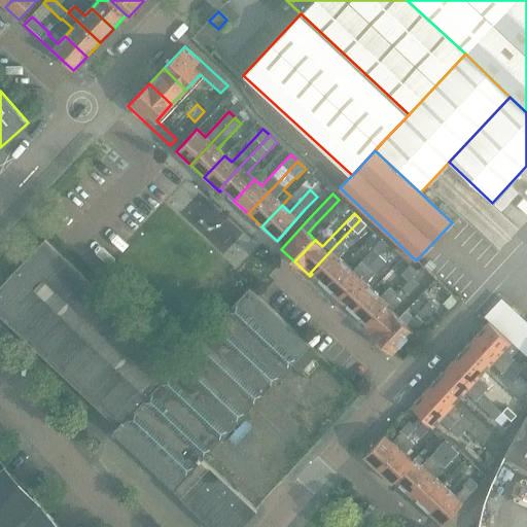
[(351,257),(344,251),(367,226),(360,219),(338,243),(310,273),(312,274),(324,286),(345,264),(351,257)]
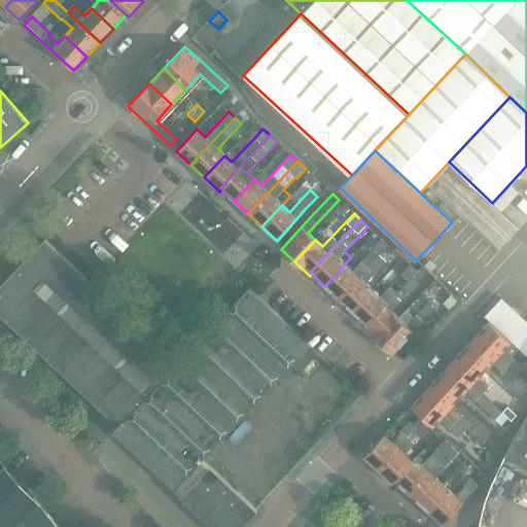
[(202,459),(310,345),(249,288),(177,365),(45,240),(6,281),(0,287),(0,318),(103,415),(100,419),(112,430),(110,433),(115,438),(116,437),(211,526),(240,526),(256,511),(202,459)]
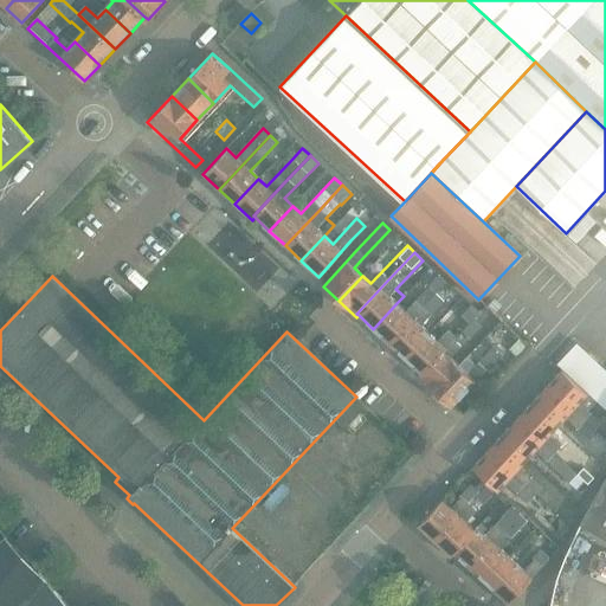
[(429,333),(420,324),(443,301),(436,294),(423,308),(389,343),(405,359),(429,333)]
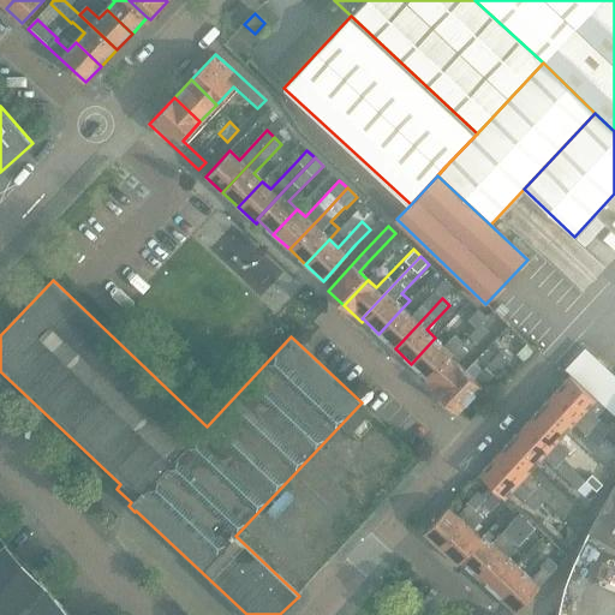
[(378,334),(395,348),(429,312),(422,305),(411,316),(402,308),(378,334)]
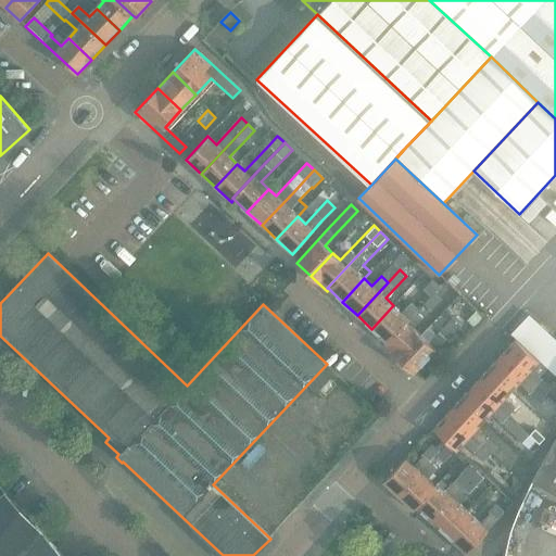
[(430,297),(439,286),(432,280),(422,290),(430,297)]
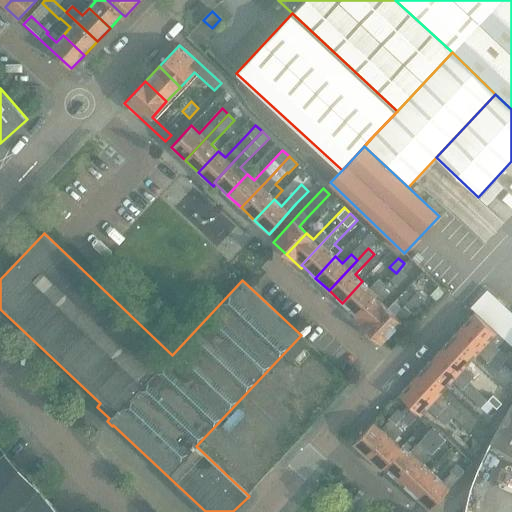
[(356,315),(382,287),(384,285),(378,279),(369,288),(362,281),(342,303),(356,315)]
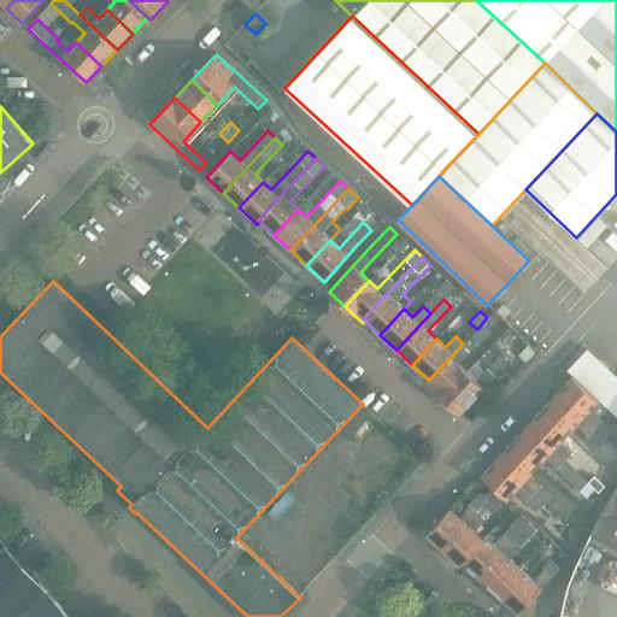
[(427,383),(442,398),(466,372),(458,365),(469,353),(460,346),(429,380),(427,383)]
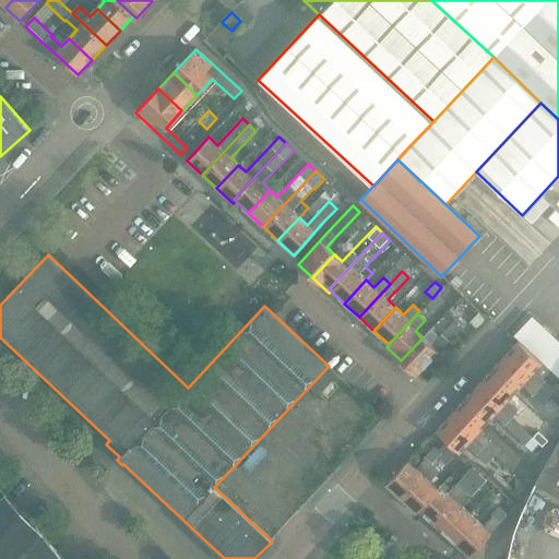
[(520,344),(539,323),(531,316),(512,335),(518,342),(520,344)]
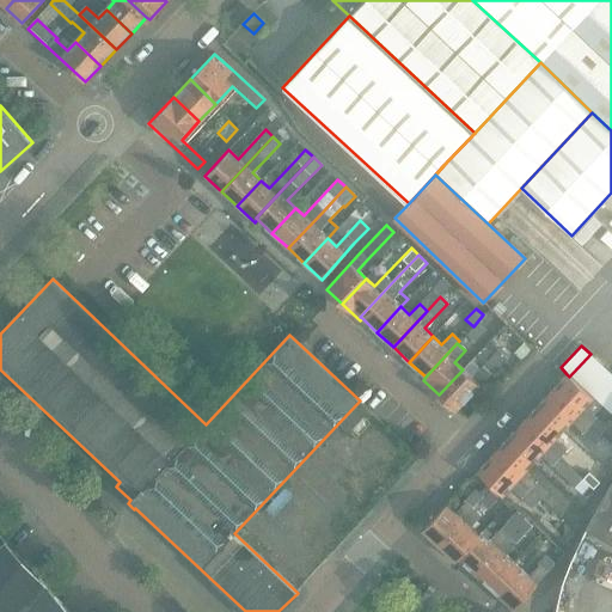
[(456,410),(489,374),(507,356),(499,349),(481,368),(472,360),(463,369),(439,395),(456,410)]
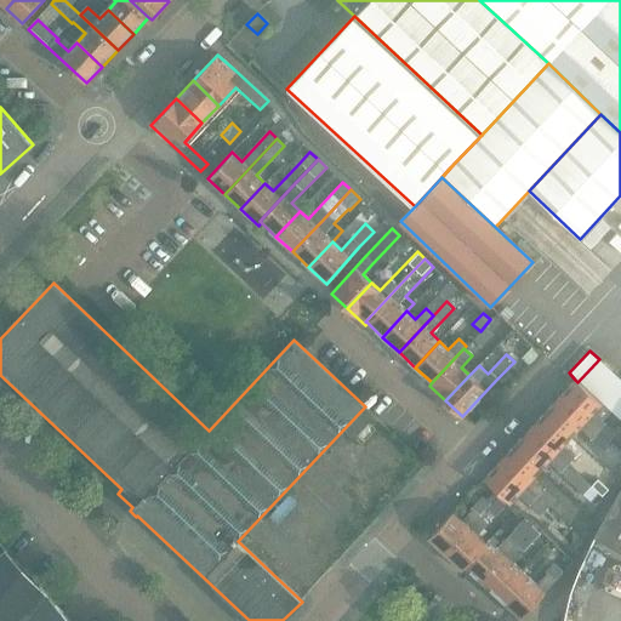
[(587,391),(609,368),(599,359),(577,382),(587,391)]
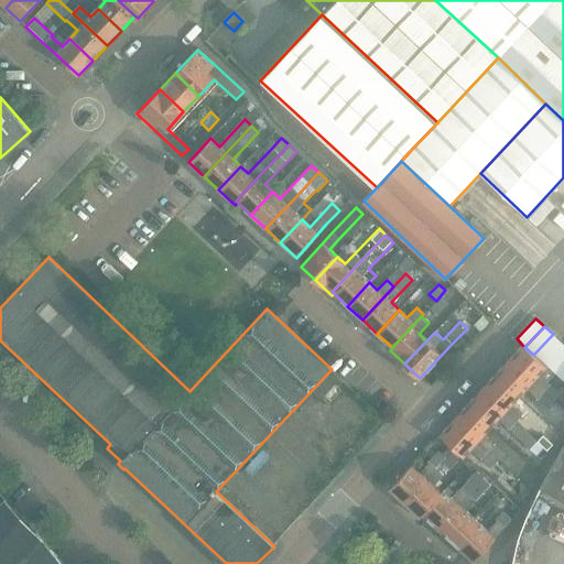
[(542,362),(562,342),(553,334),(533,355),(542,362)]
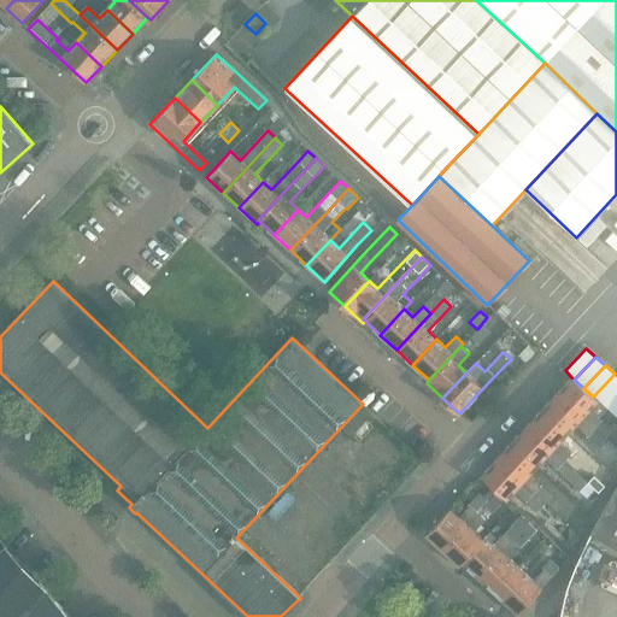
[(603,406),(616,389),(616,376),(615,374),(593,397),(598,401),(603,406)]
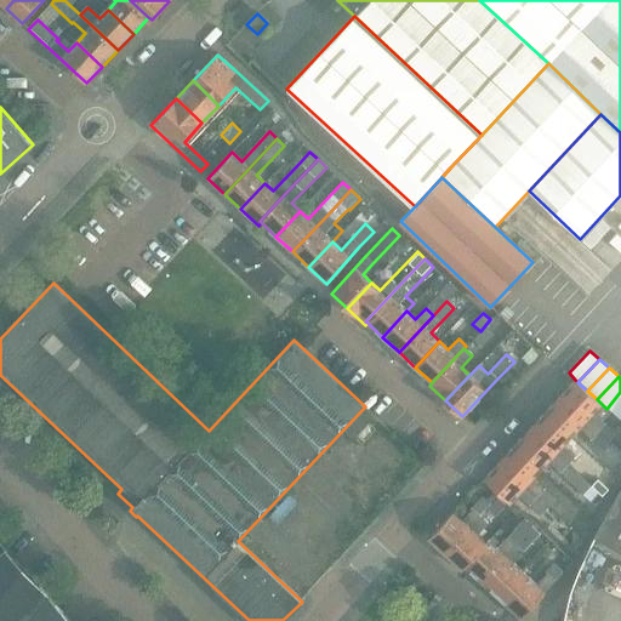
[(575,380),(560,397),(598,432),(610,443),(616,436),(605,425),(593,414),(602,404),(597,399),(587,391),(577,382),(575,380)]
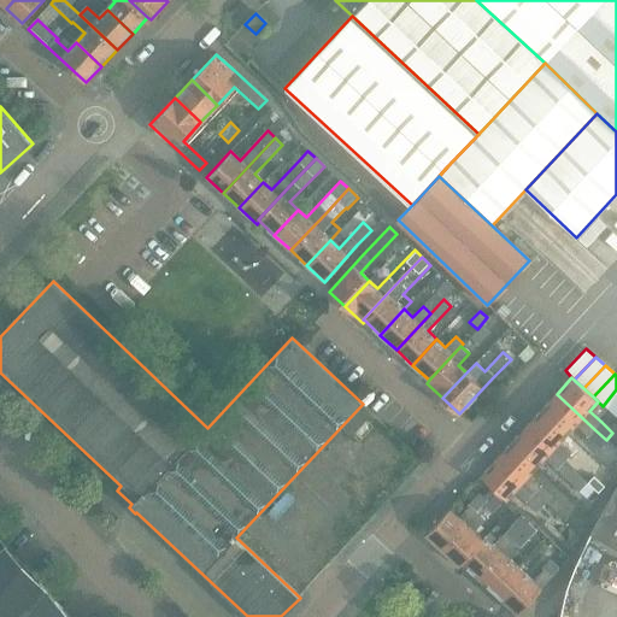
[(612,415),(616,409),(616,389),(603,406),(612,415)]
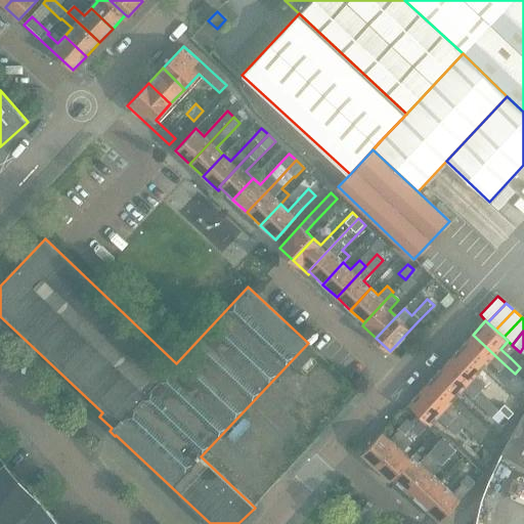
[(473,335),(460,349),(481,369),(488,361),(498,370),(508,380),(515,374),(505,364),(473,335)]
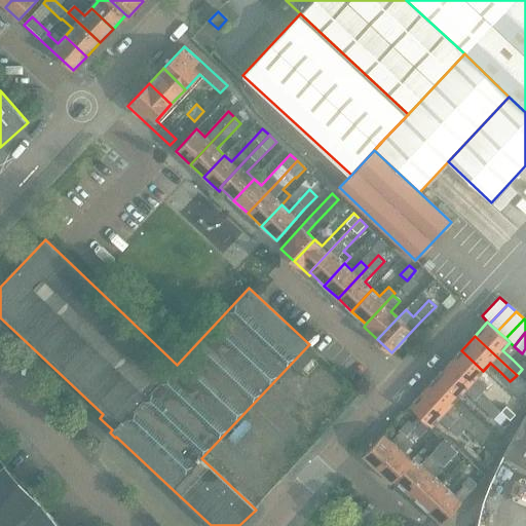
[(461,350),(448,364),(481,393),(487,386),(477,377),(483,371),(461,350)]
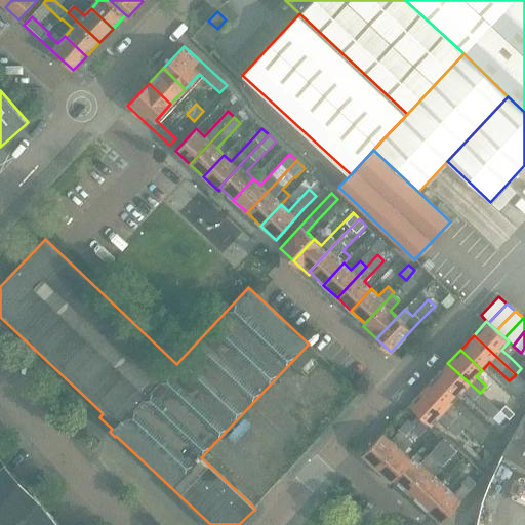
[(447,363),(435,376),(456,397),(463,390),(474,399),(493,418),(500,411),(497,408),(485,397),(480,393),(447,363)]
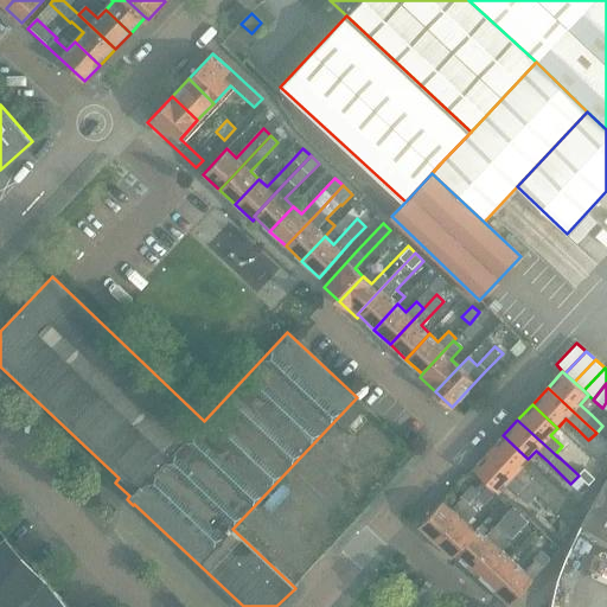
[(503,435),(487,452),(524,486),(536,497),(543,490),(531,478),(519,468),(528,459),(503,435)]
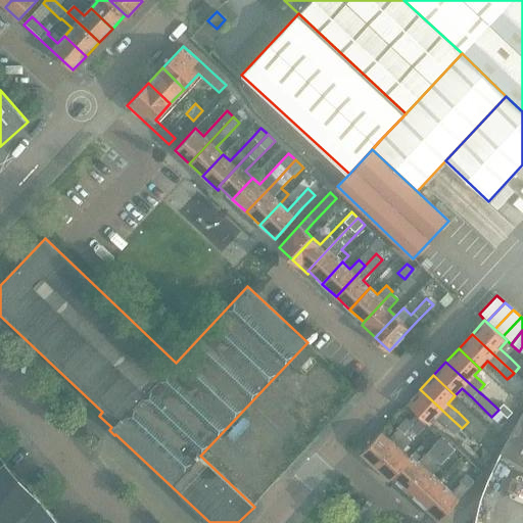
[(420,389),(407,403),(417,414),(421,417),(428,424),(429,423),(436,416),(445,425),(456,434),(462,428),(452,419),(420,389)]
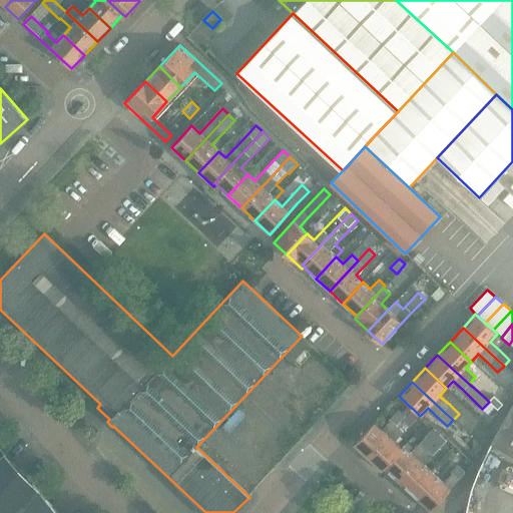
[(492,443),(491,444),(512,457),(512,405),(494,439),(492,443)]
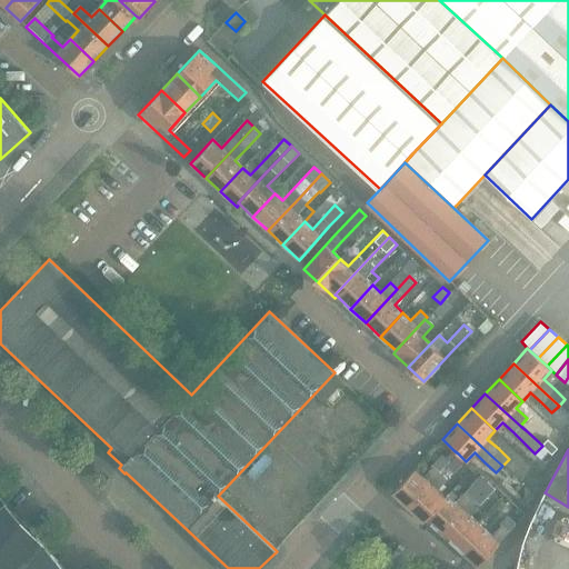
[(415,470),(392,493),(408,507),(440,473),(457,456),(458,453),(453,450),(446,459),(442,456),(432,467),(423,477),(416,469),(415,470)]
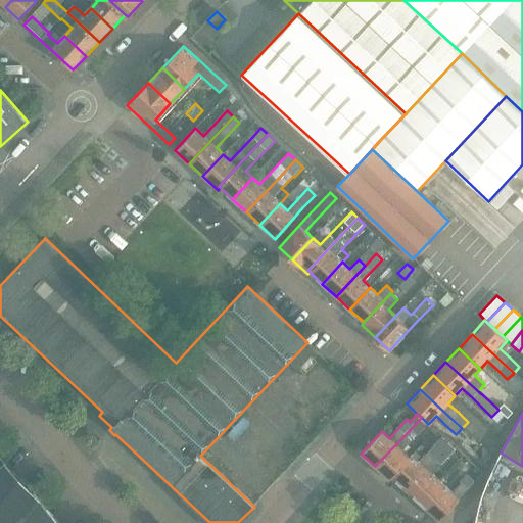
[(405,435),(375,466),(388,479),(390,477),(409,458),(401,452),(426,425),(425,424),(420,419),(405,435)]
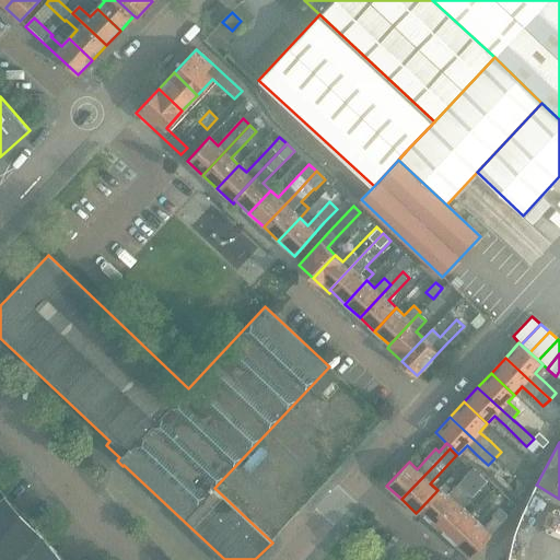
[(418,511),(416,513),(417,514),(419,511),(433,524),(464,490),(479,475),(473,468),(448,494),(441,488),(440,487),(438,490),(418,511)]
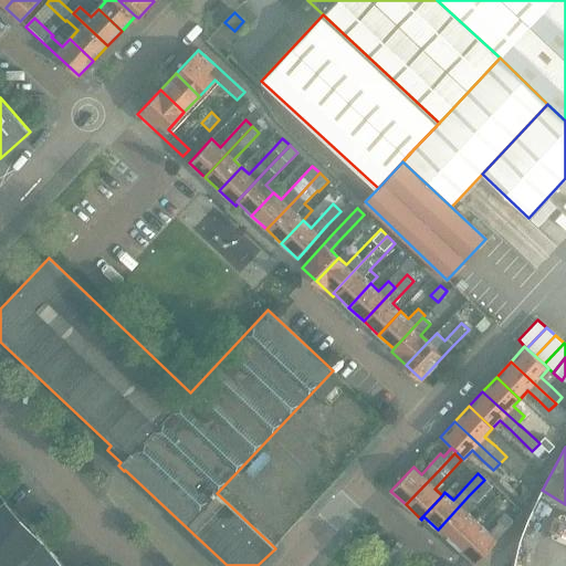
[(469,495),(438,530),(456,546),(477,523),(474,521),(481,514),(473,506),(492,488),(491,486),(484,480),(469,495)]
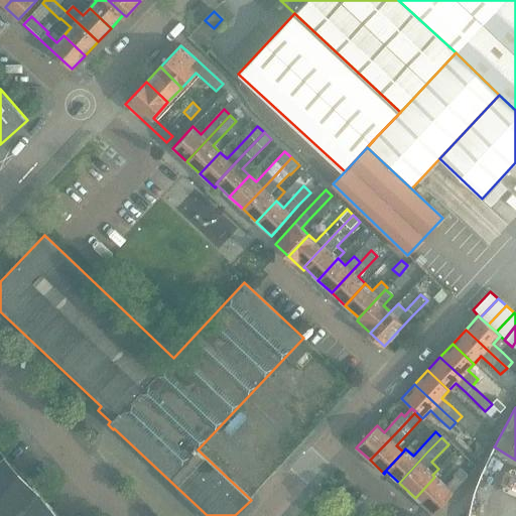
[(0,515),(57,515),(51,509),(40,497),(31,486),(3,457),(0,459),(0,515)]
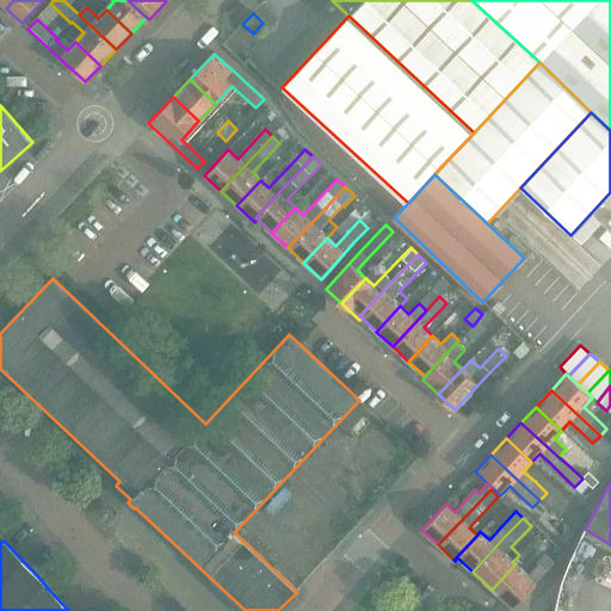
[(514,565),(492,590),(512,609),(555,563),(544,554),(537,562),(539,565),(529,576),(519,568),(514,565)]
